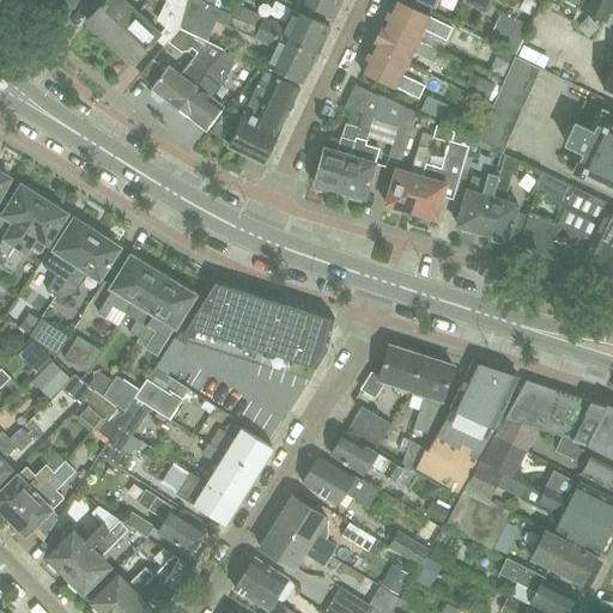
[(109,41),(138,12),(123,0),(105,0),(87,20),(109,41)]
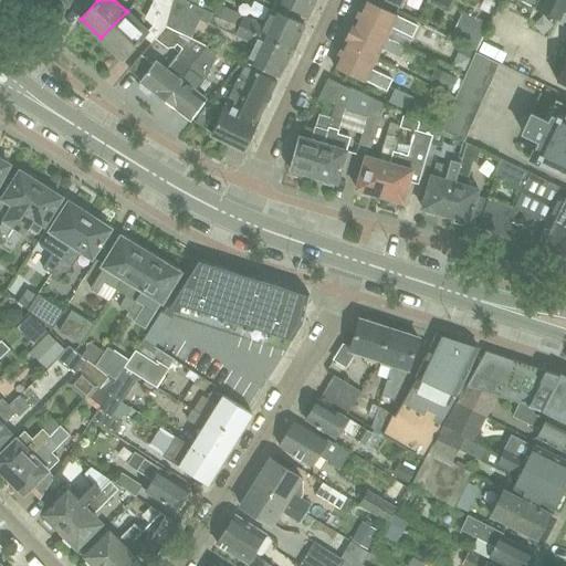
[(189,2),(185,0),(173,0),(171,6),(165,27),(176,32),(189,2)]
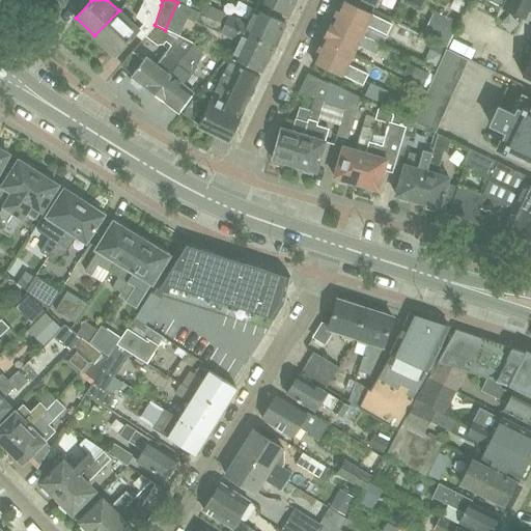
[(248,24),(229,15),(198,0),(195,0),(191,8),(199,12),(274,48),(286,23),(255,8),(248,24)]
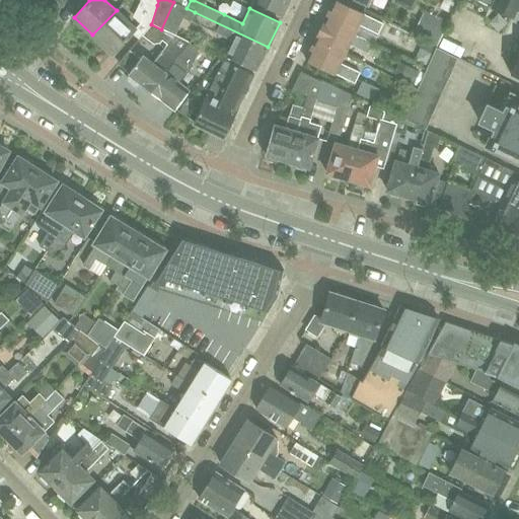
[(253,0),(283,14),(289,0),(253,0)]
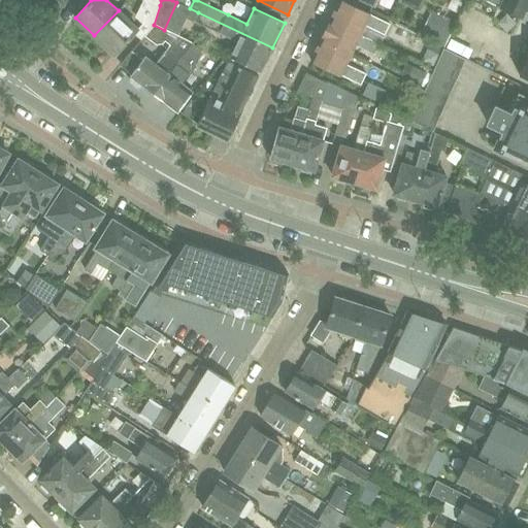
[(369,13),(359,8),(340,0),(339,0),(331,20),(360,34),(365,25),(385,33),(389,24),(369,14),(369,13)]
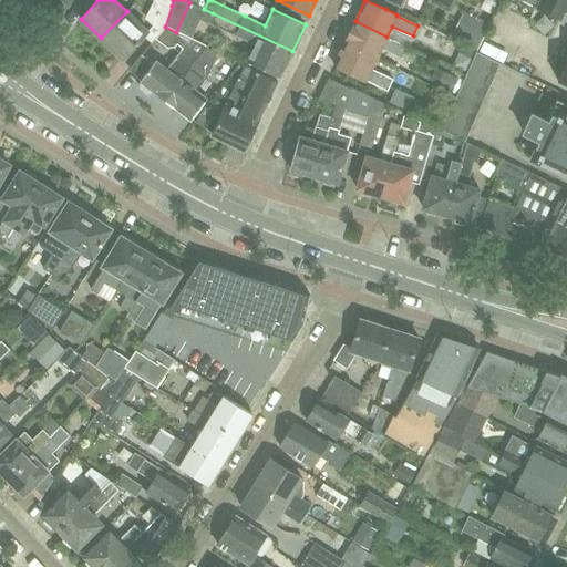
[(566,0),(540,0),(537,9),(562,21),(565,13),(566,7),(566,0)]
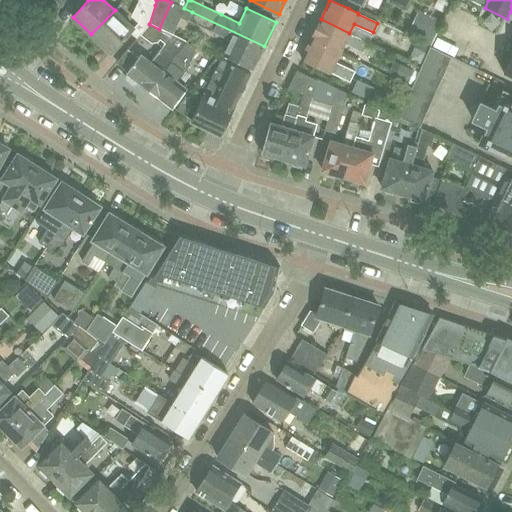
[(115,10),(91,34),(111,53),(125,38),(127,36),(134,28),(115,10)]
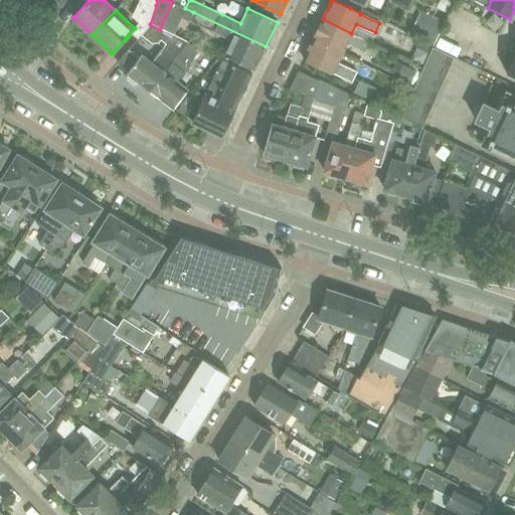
[(254,69),(266,46),(193,12),(190,20),(232,40),(225,55),(254,69)]
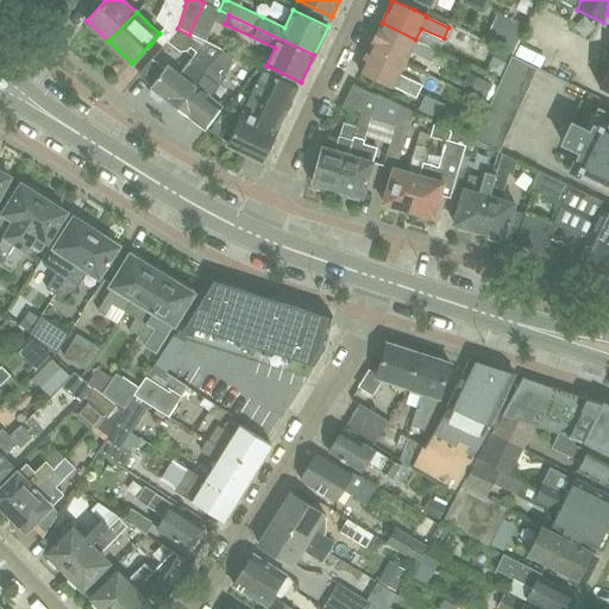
[(500,16),(489,38),(513,49),(523,26),(500,16)]
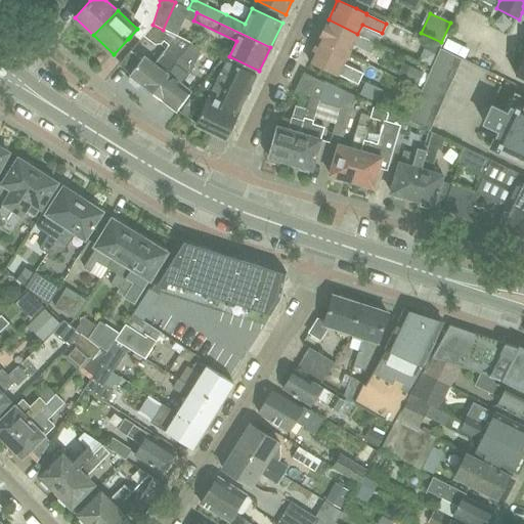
[(389,49),(357,34),(329,19),(318,40),(348,54),(352,44),(384,59),(389,49)]
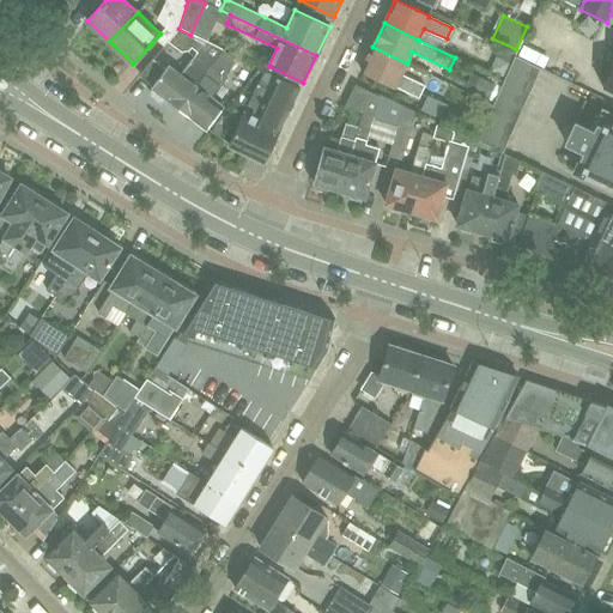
[(177,107),(224,49),(190,35),(178,29),(168,42),(180,52),(188,52),(190,48),(195,53),(180,73),(169,65),(152,86),(155,87),(152,91),(152,96),(159,101),(164,101),(167,97),(168,98),(167,98),(177,107)]
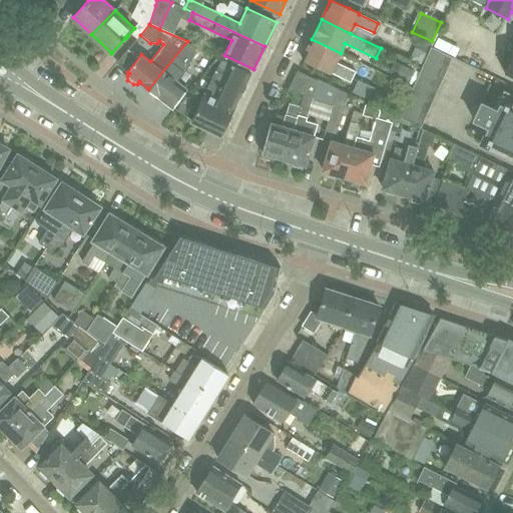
[(336,62),(341,53),(312,39),(303,59),(321,67),(332,72),(351,82),(356,71),(336,62)]
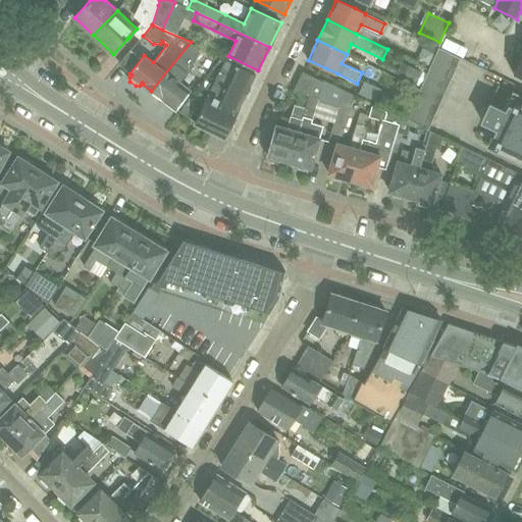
[(190,91),(180,83),(206,49),(191,42),(151,91),(163,100),(163,99),(176,109),(190,91)]
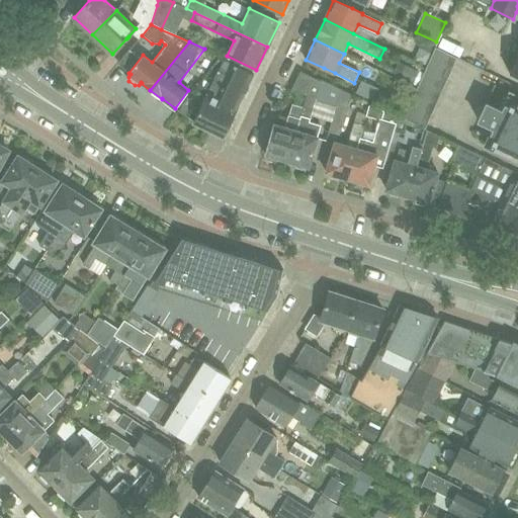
[(424,72),(418,86),(403,119),(425,130),(457,58),(435,48),(424,72)]
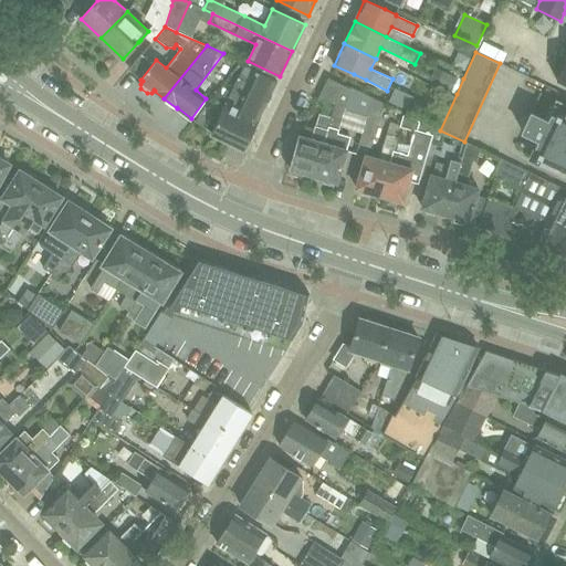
[(565,60),(556,80),(565,84),(565,60)]
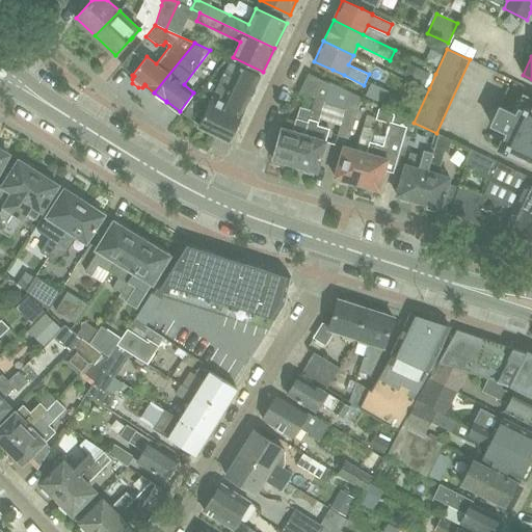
[(429,88),(435,74),(410,62),(404,76),(429,88)]
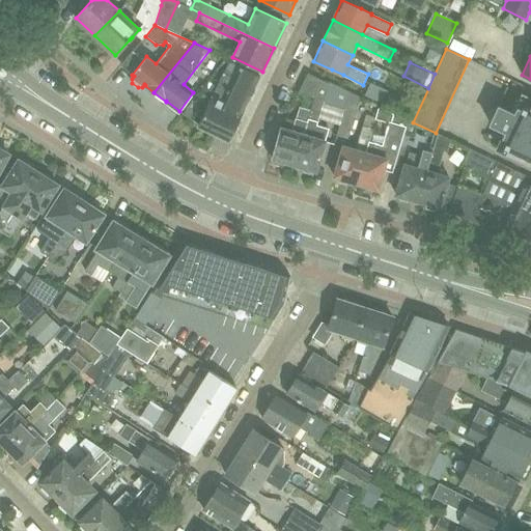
[(260,76),(242,66),(240,65),(234,78),(223,73),(199,124),(225,137),(226,134),(229,133),(232,134),(244,111),(243,111),(260,76)]
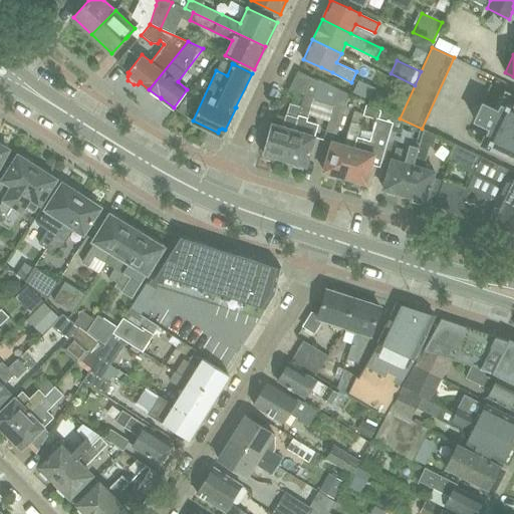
[(318,80),(316,78),(298,70),(289,88),(303,93),(300,105),(290,102),(286,113),(282,126),(273,123),(268,141),(264,142),(262,148),(267,158),(274,160),(276,157),(285,160),(304,94),(313,97),(319,79),(319,78),(318,80)]
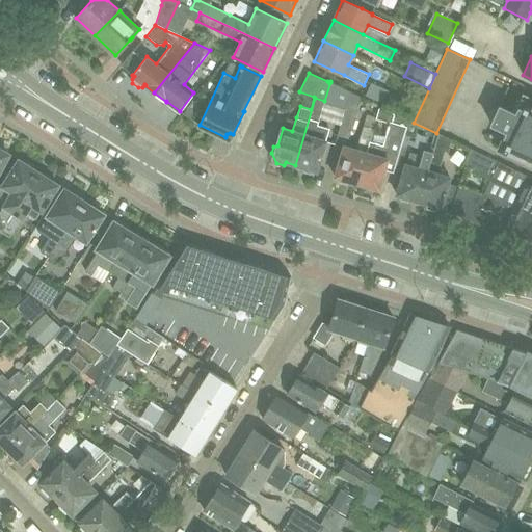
[(315,98),(295,165),(303,167),(304,170),(311,173),(314,170),(317,171),(330,129),(320,126),(326,105),(344,109),(349,90),(330,82),(324,101),(315,98)]
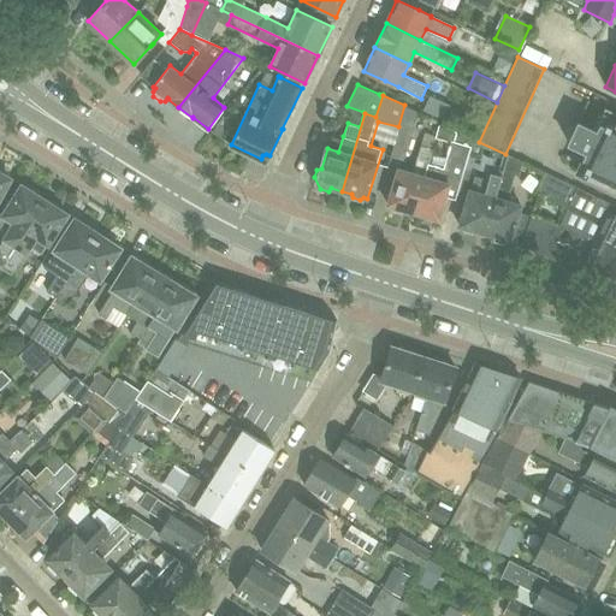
[(449,108),(430,99),(424,112),(443,120),(449,108)]
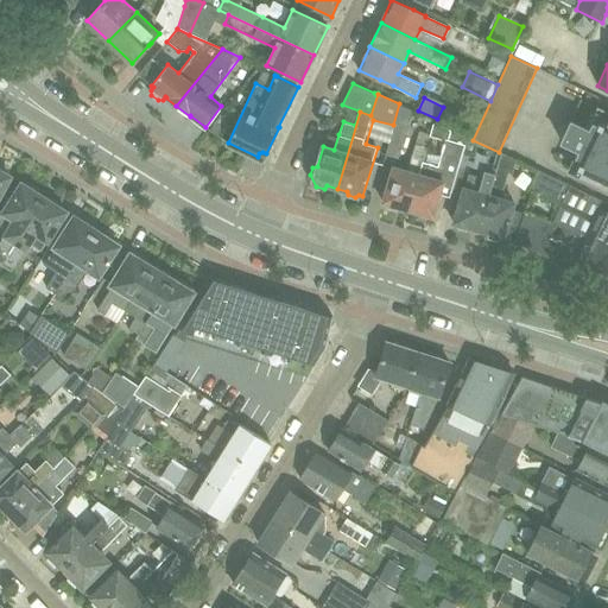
[(399,103),(393,125),(382,164),(384,164),(385,158),(398,162),(412,109),(399,103)]
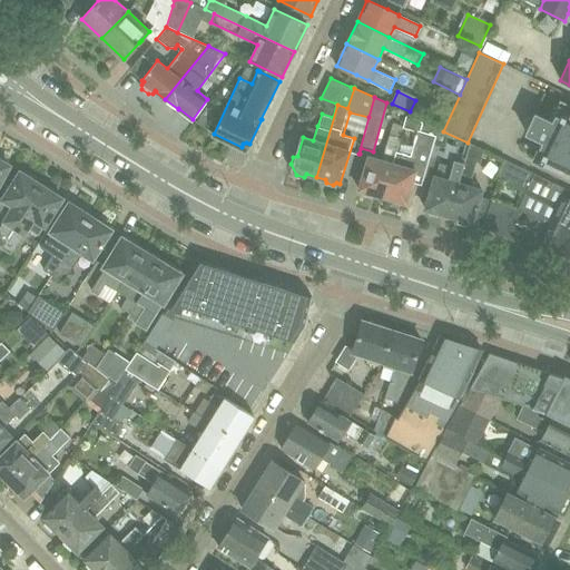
[(569,107),(561,104),(552,123),(536,114),(527,134),(543,141),(534,160),(569,176),(569,107)]
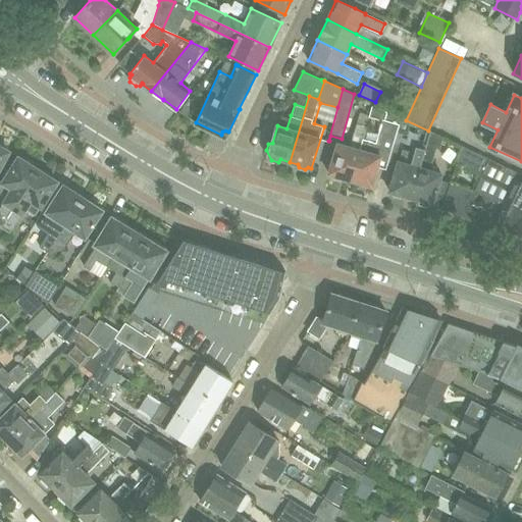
[(362,139),(369,114),(360,111),(350,146),(337,143),(328,173),(331,174),(332,177),(338,179),(342,177),(350,179),(362,139)]
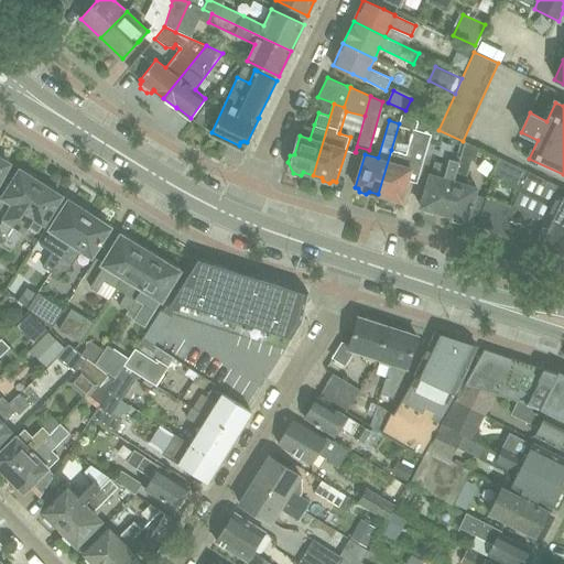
[(418,121),(415,131),(413,130),(405,154),(391,150),(378,194),(387,196),(388,201),(396,203),(398,199),(402,201),(410,173),(420,176),(434,128),(418,121)]
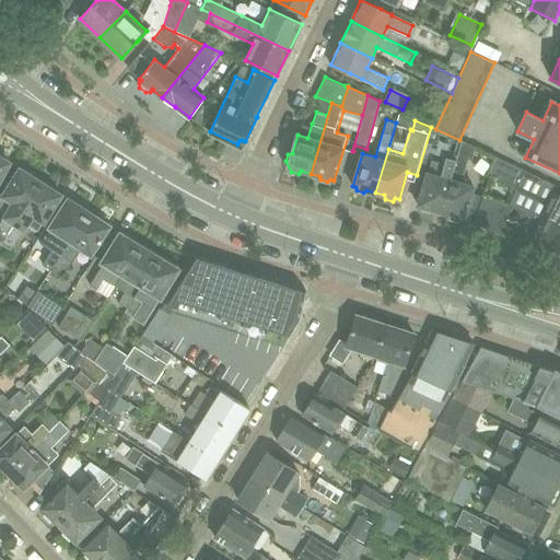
[(441,211),(462,142),(459,141),(455,154),(447,152),(444,164),(432,161),(429,173),(427,172),(418,205),(421,206),(422,210),(430,211),(432,209),(441,211)]
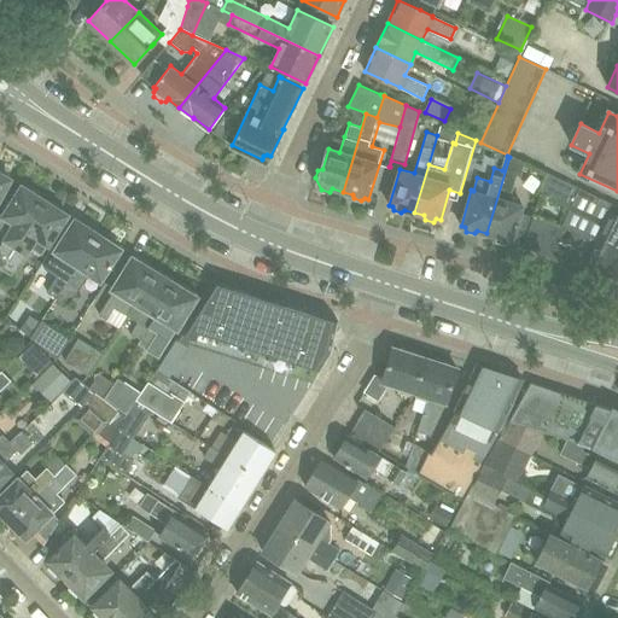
[(523,205),(508,200),(520,162),(509,157),(487,233),(496,237),(497,240),(505,243),(508,240),(512,242),(513,235),(518,220),(523,205)]
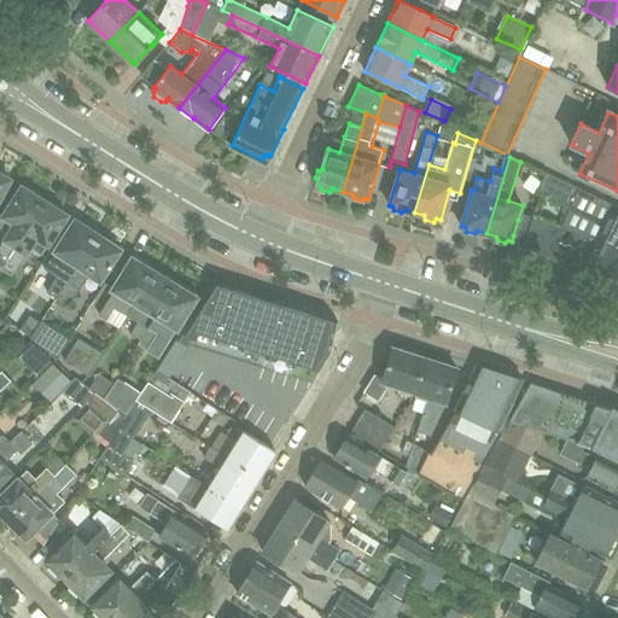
[(0,197),(10,179),(6,178),(7,174),(0,169),(0,197)]
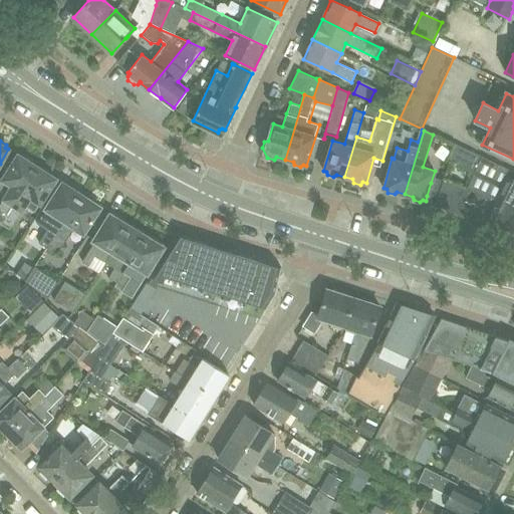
[(469,170),(474,172),(481,155),(456,145),(449,161),(469,170)]
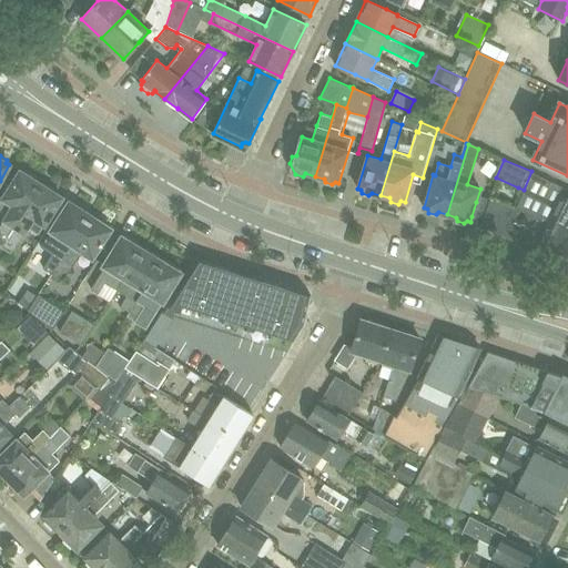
[(2,246),(41,184),(34,180),(37,178),(26,171),(23,173),(20,171),(3,198),(14,205),(0,226),(0,243),(2,244),(1,245),(2,246)]
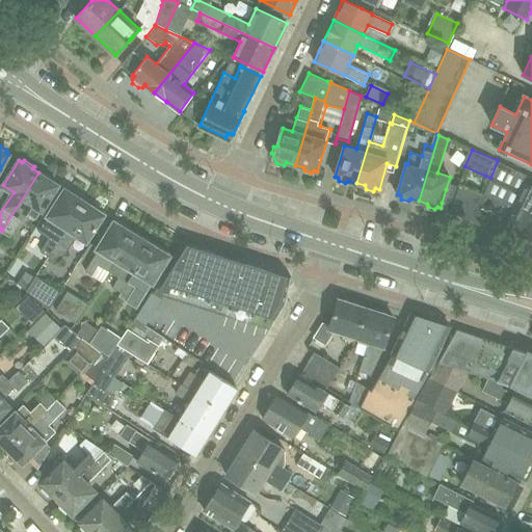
[(531,178),(500,162),(485,191),(491,193),(490,194),(531,214),(531,178)]
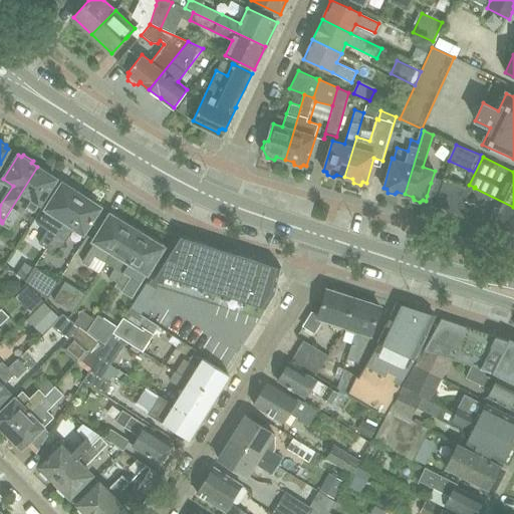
[(35,211),(45,196),(56,179),(53,177),(54,175),(44,168),(43,171),(37,167),(2,223),(9,228),(16,217),(17,218),(25,205),(35,211)]
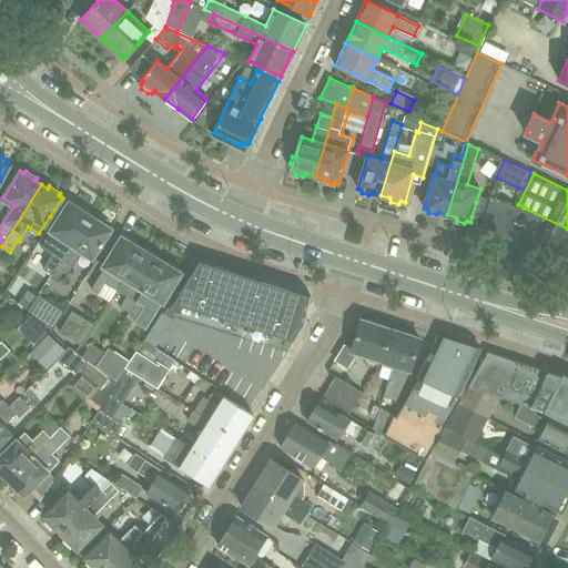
[(506,236),(506,235),(517,211),(492,198),(489,206),(484,220),(480,226),(506,236)]
